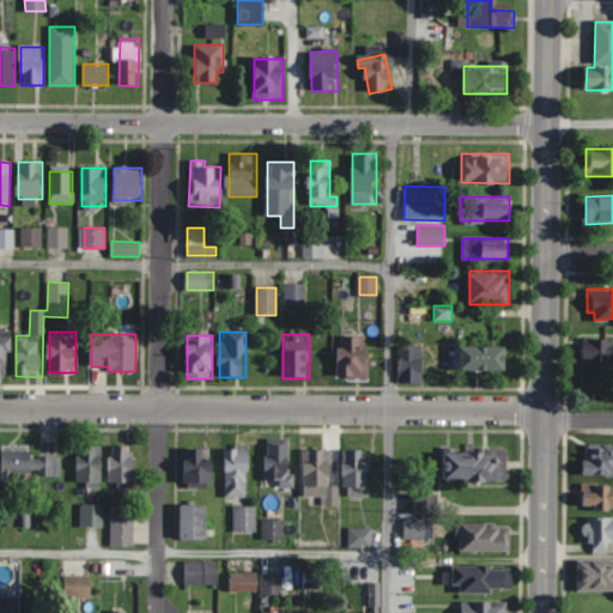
[(368,338),(338,338),(338,380),(368,380),(368,338)]
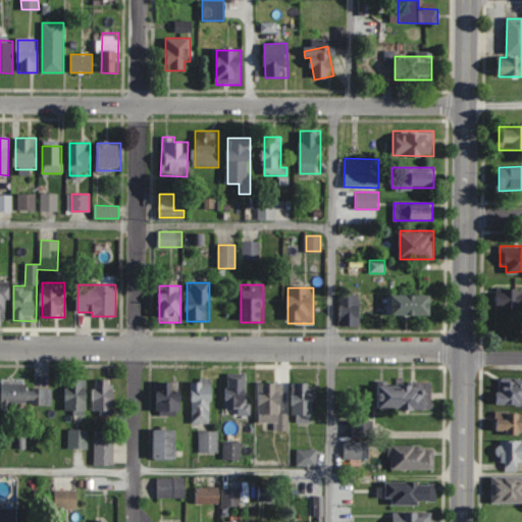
[(497,307),(521,307),(521,290),(497,290),(497,307)]
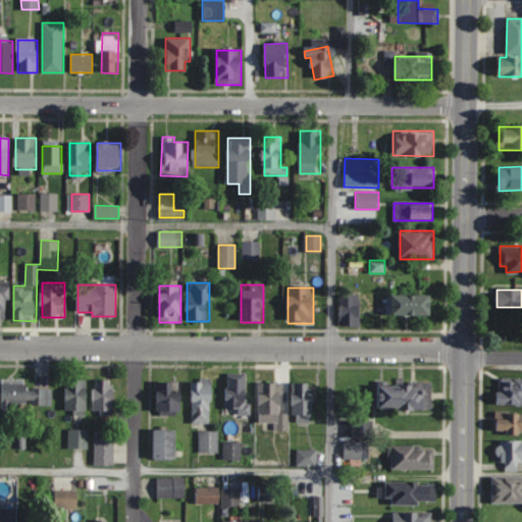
[(341,295),(341,326),(360,326),(360,295),(341,295)]
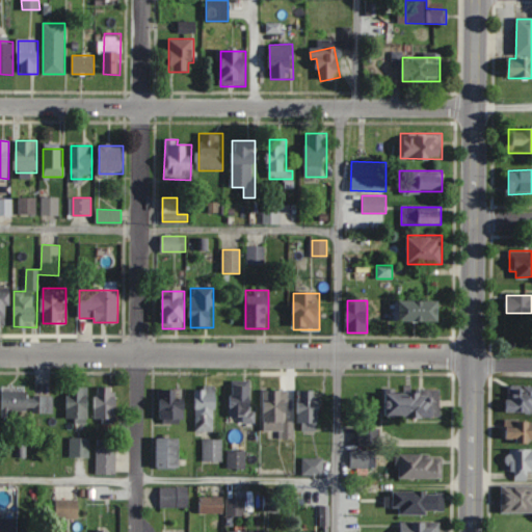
[(396,301),(396,322),(440,322),(440,301),(396,301)]
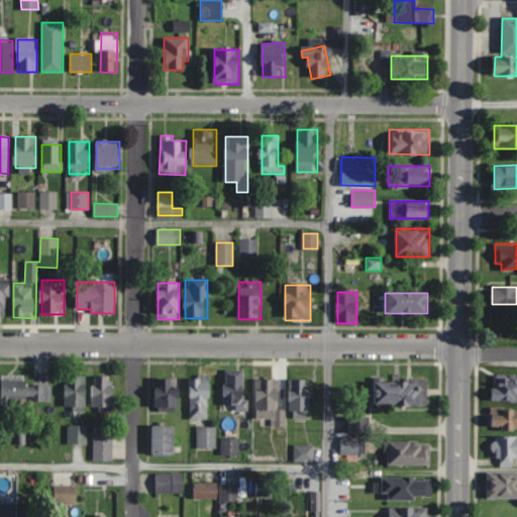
[(246,410),(246,375),(224,375),(224,410),(246,410)]
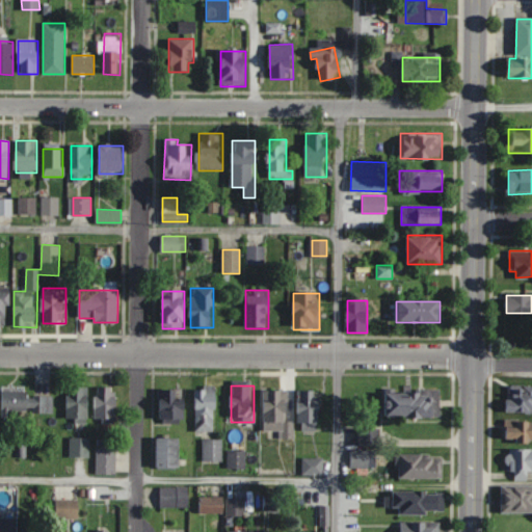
[(88,387),(68,387),(68,420),(88,420),(88,387)]
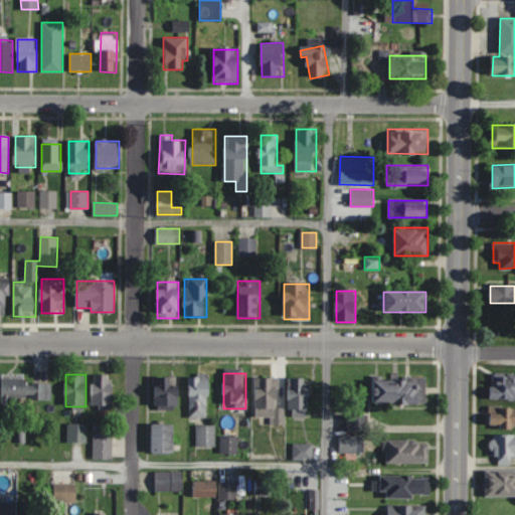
[(93,406),(112,406),(112,374),(93,374),(93,406)]
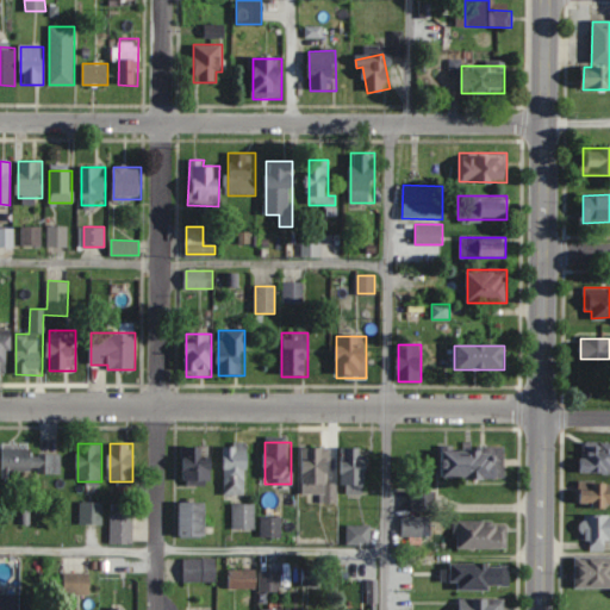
[(223,443),(223,495),(248,495),(248,443),(223,443)]
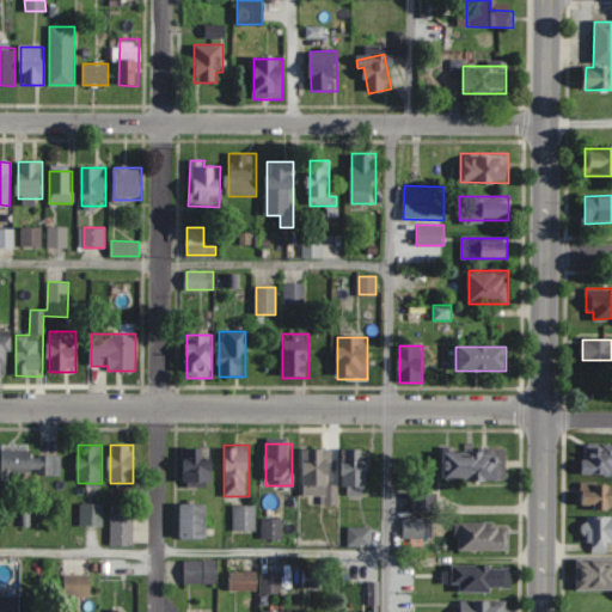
[(611,473),(611,445),(583,445),(583,475),(611,473)]
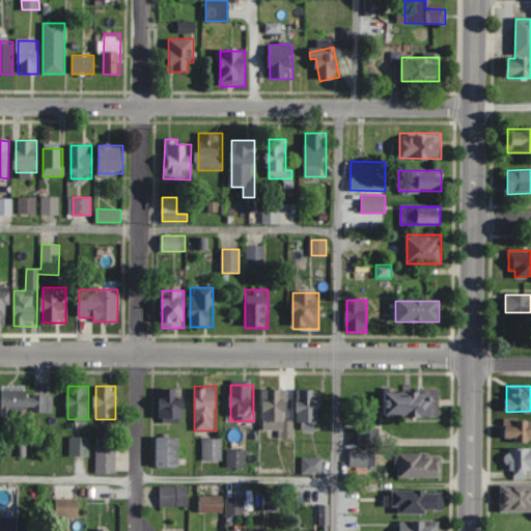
[(185,400),(176,400),(176,387),(159,387),(159,421),(185,421),(185,400)]
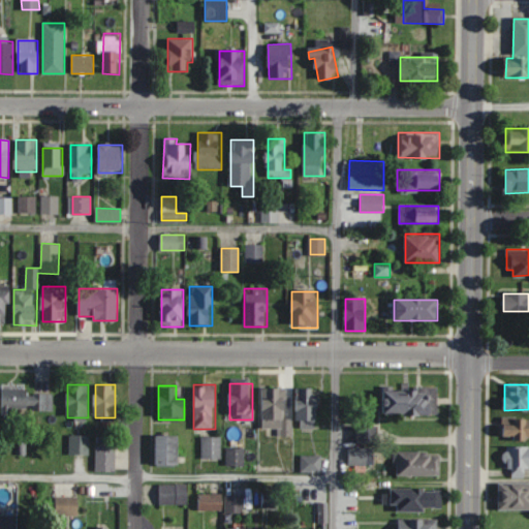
[(437,386),(382,386),(382,414),(437,414),(437,386)]
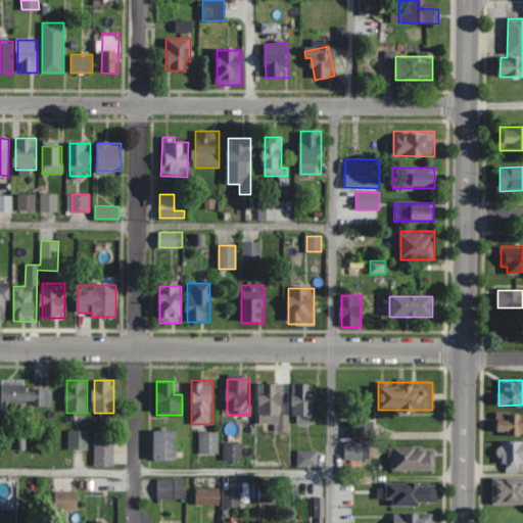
[(258,383),(258,424),(275,424),(275,429),(285,429),(285,383),(258,383)]
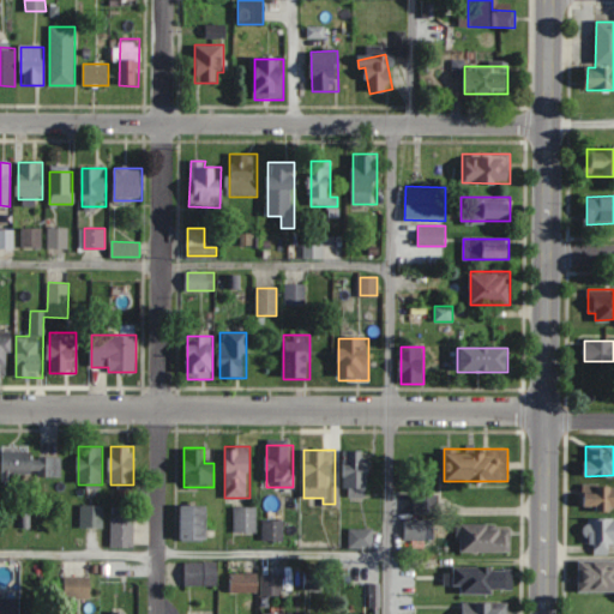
[(344,450),(344,497),(368,497),(368,450),(344,450)]
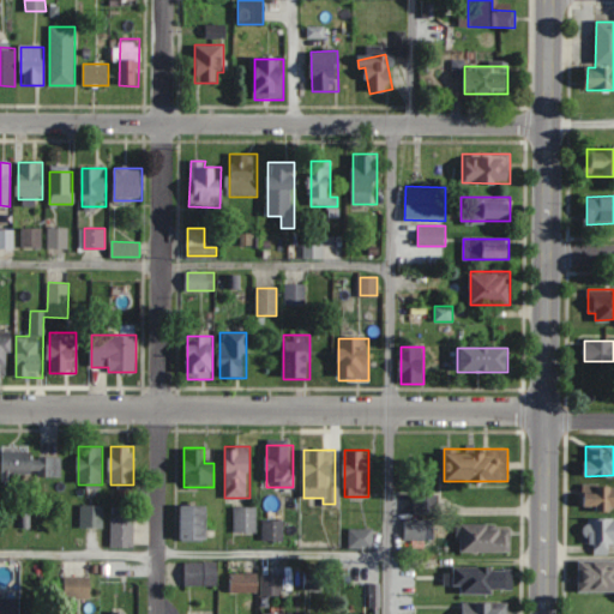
[(60,477),(61,453),(2,452),(1,477),(60,477)]
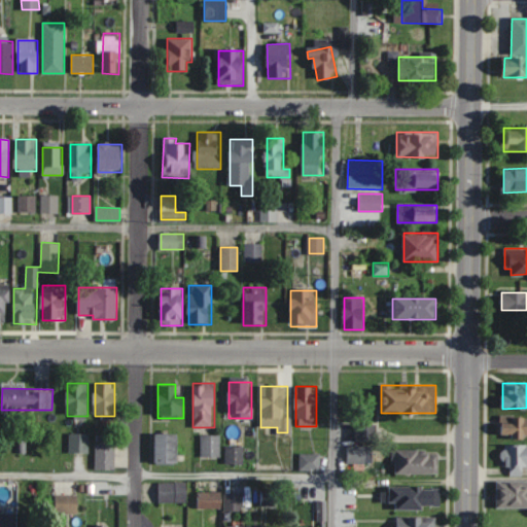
[(526,416),(500,416),(500,435),(526,434),(526,416)]
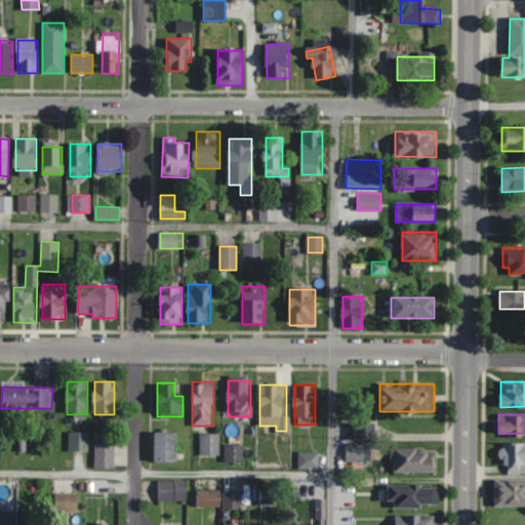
[(356,437),(373,437),(373,426),(356,426),(356,437)]
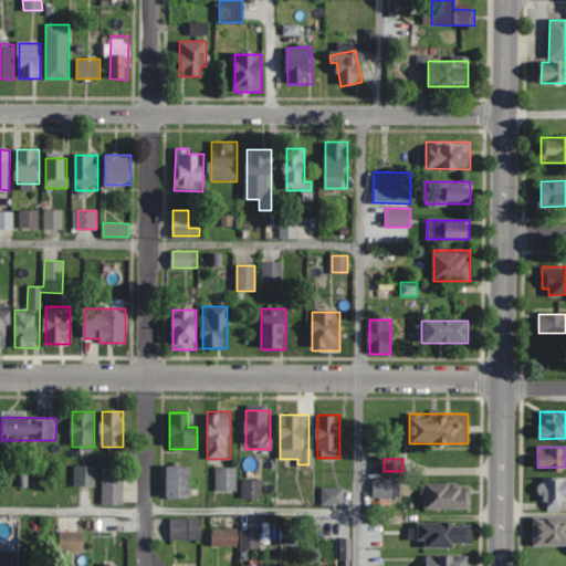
[(166,496),(191,496),(191,464),(166,464),(166,496)]
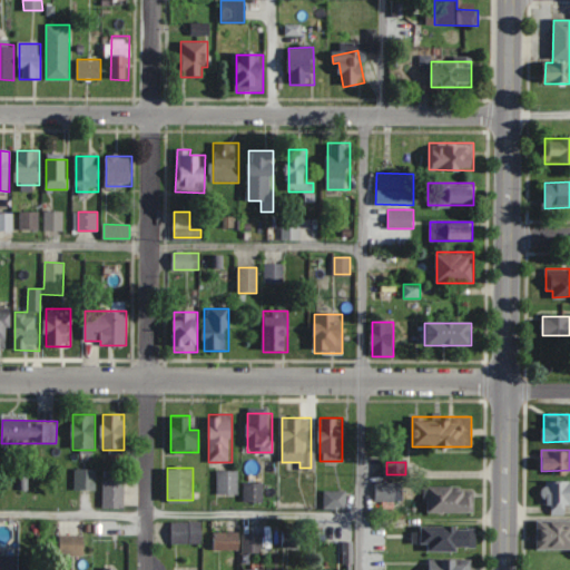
[(95,489),(95,470),(76,470),(76,489),(95,489)]
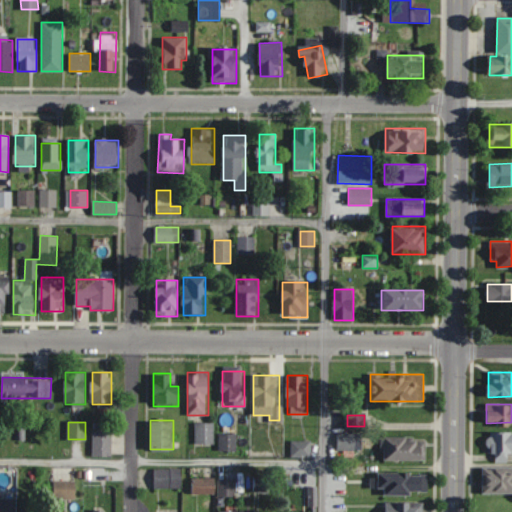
[(195,422),(195,444),(214,444),(214,422),(195,422)]
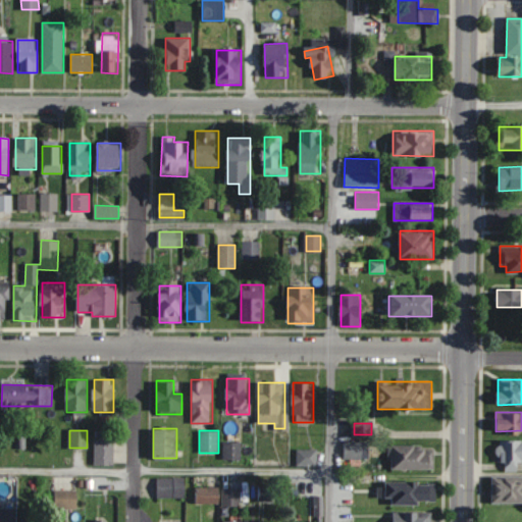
[(96,465),(114,465),(114,437),(96,437),(96,465)]
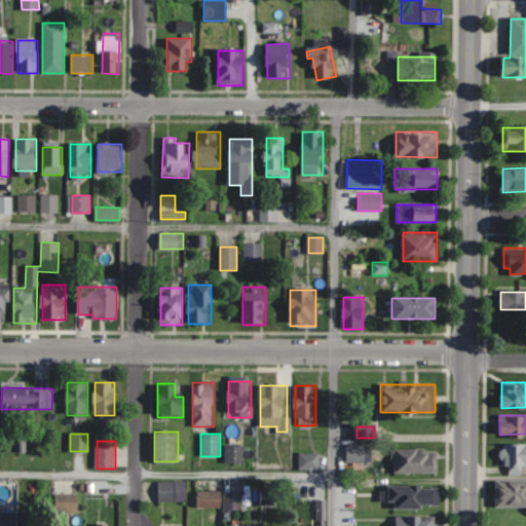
[(504,474),(522,475),(522,463),(525,463),(525,443),(504,443),(504,474)]
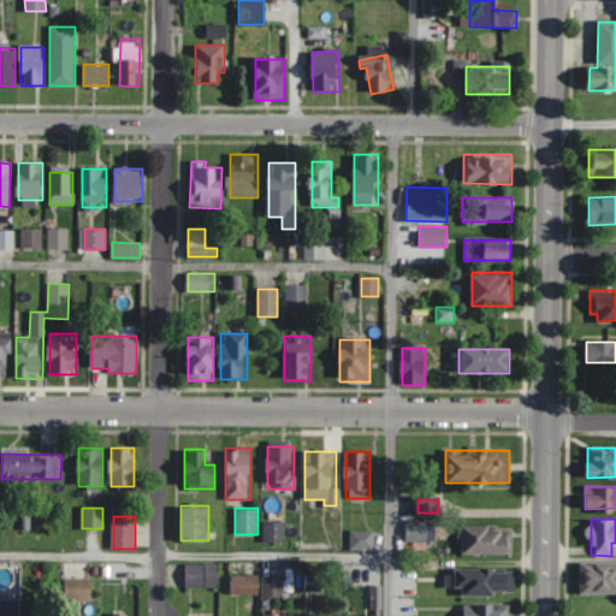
[(406,542),(427,542),(427,521),(406,521),(406,542)]
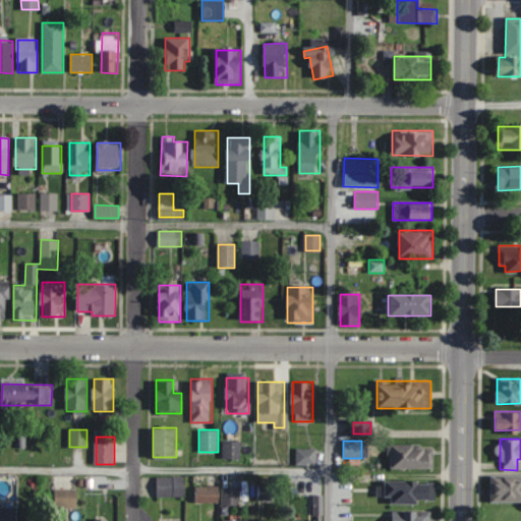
[(223,458),(240,458),(240,442),(223,442),(223,458)]
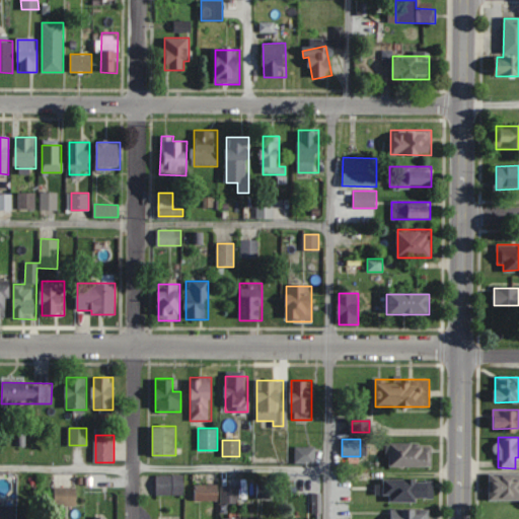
[(387,443),(388,466),(431,466),(431,443),(387,443)]
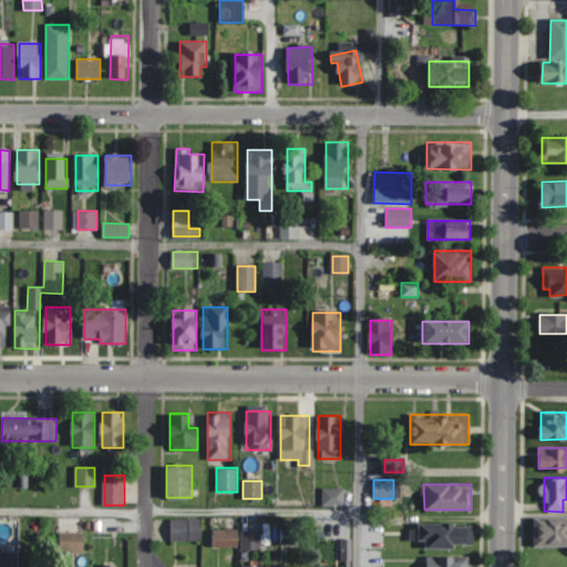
[(346,487),(322,487),(322,506),(346,506),(346,487)]
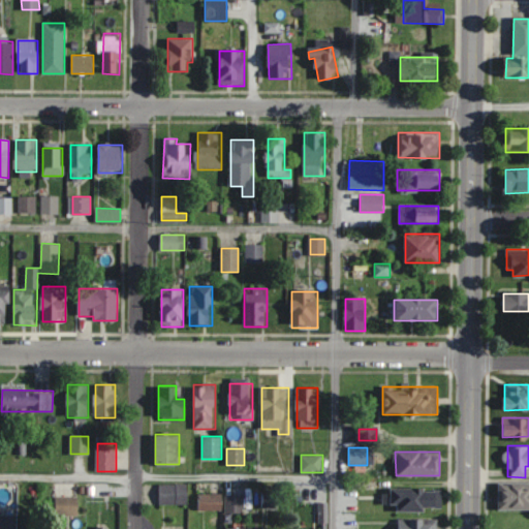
[(499,509),(528,508),(528,481),(499,481),(499,509)]
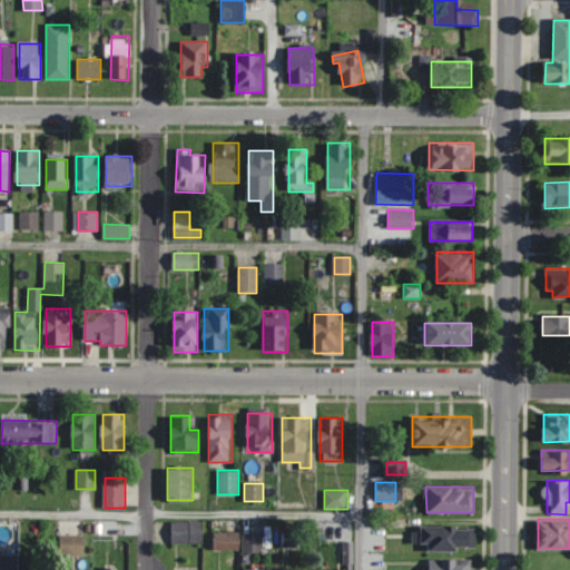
[(202,543),(202,521),(172,521),(172,543),(202,543)]
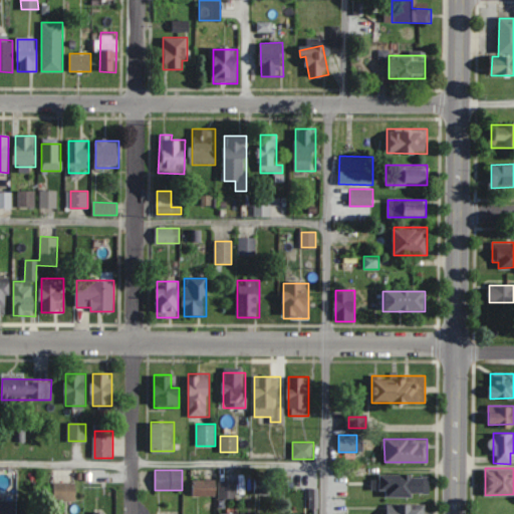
[(383,496),(427,496),(427,474),(372,474),(372,489),(383,489),(383,496)]
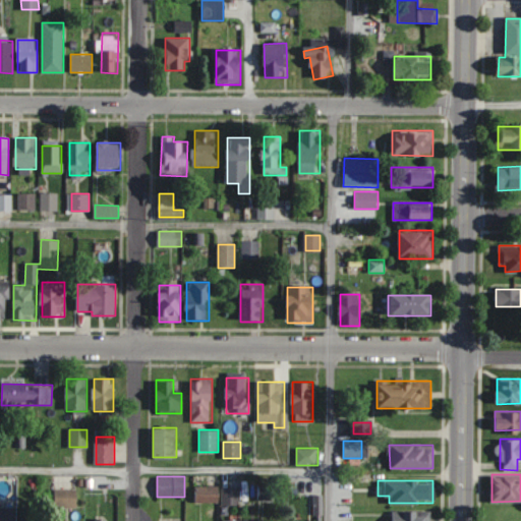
[(219,486),(195,486),(195,502),(219,502),(219,486)]
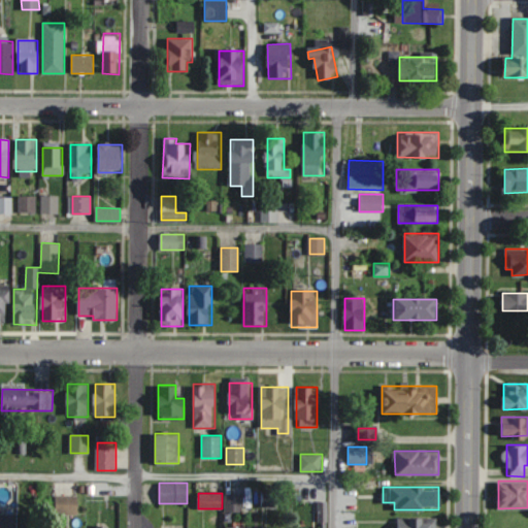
[(242,493),(225,493),(225,510),(242,510),(242,493)]
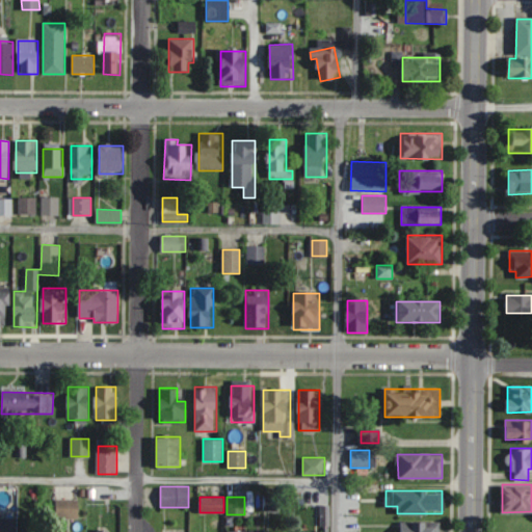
[(56,519),(78,519),(78,499),(56,499),(56,519)]
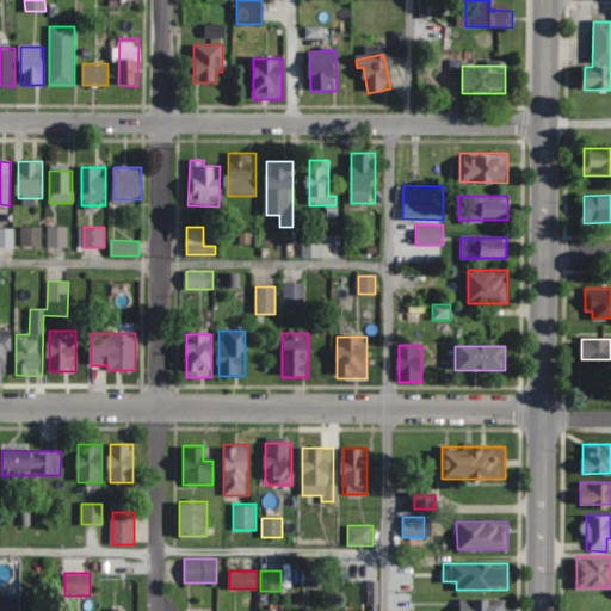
[(314,573),(306,575),(309,586),(318,584),(314,573)]
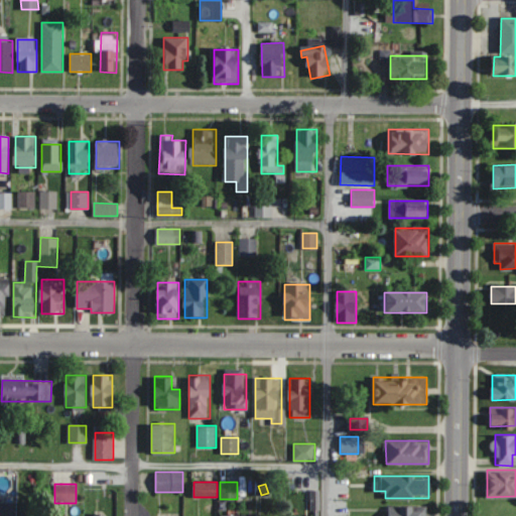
[(0,502),(0,515),(15,515),(15,502),(0,502)]
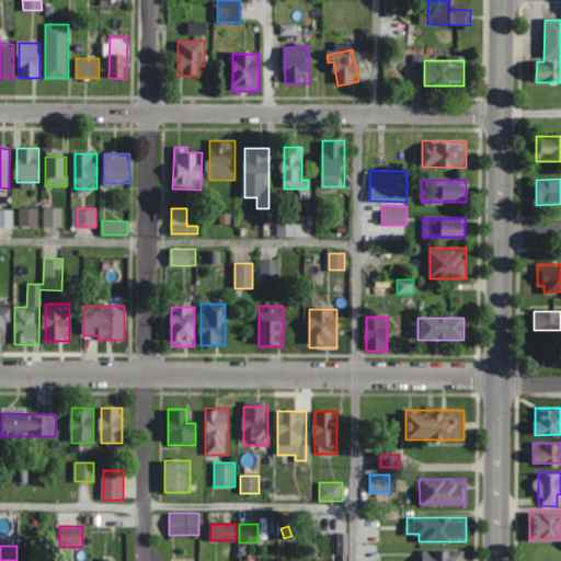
[(464,560),(464,550),(423,550),(422,560),(464,560)]
